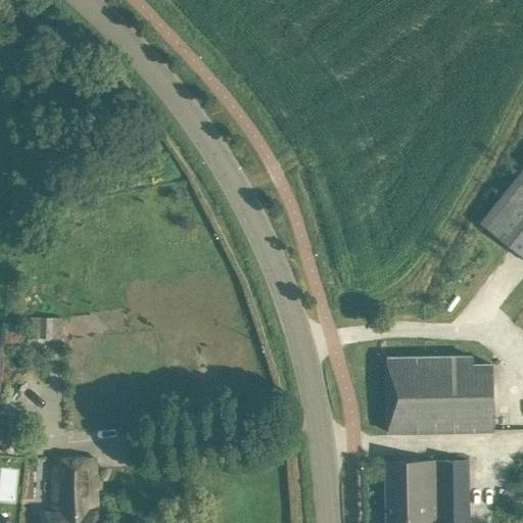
[(522,165),(479,221),(522,255),(522,165)]
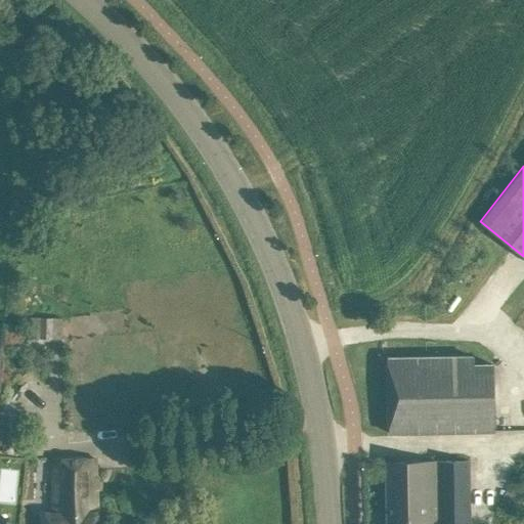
[(30,337),(62,338),(62,319),(30,317),(30,337)]
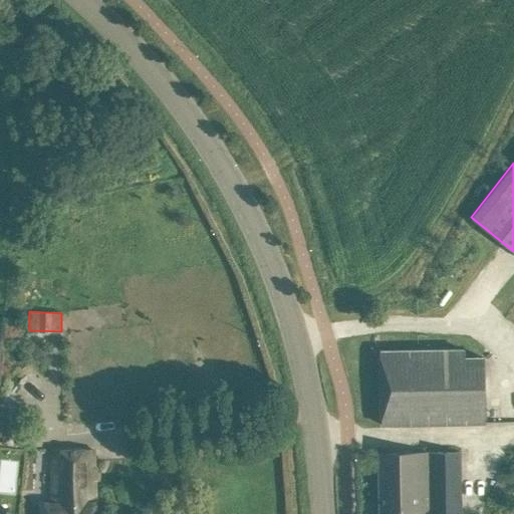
[(378,350),(380,426),(486,423),(484,356),(464,356),(464,347),(378,350)]
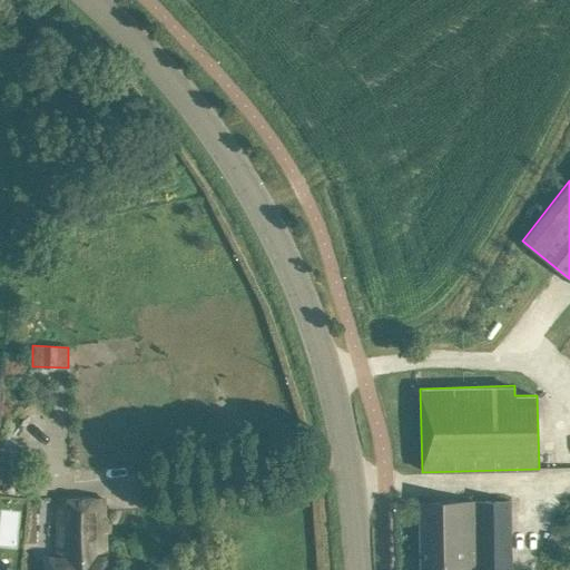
[(1,493),(19,495),(25,448),(7,445),(1,493)]
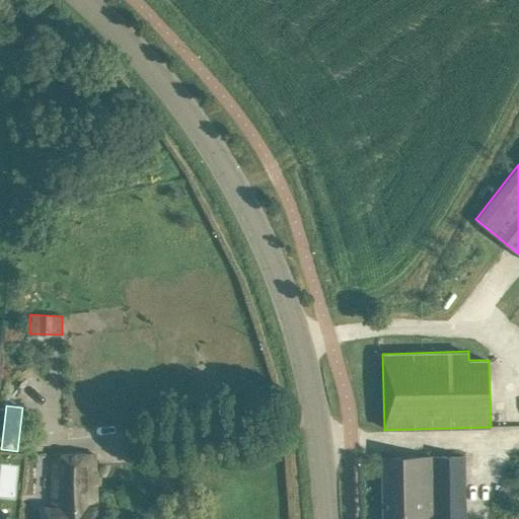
[(51,455),(53,509),(45,509),(45,518),(96,518),(94,453),(51,455)]
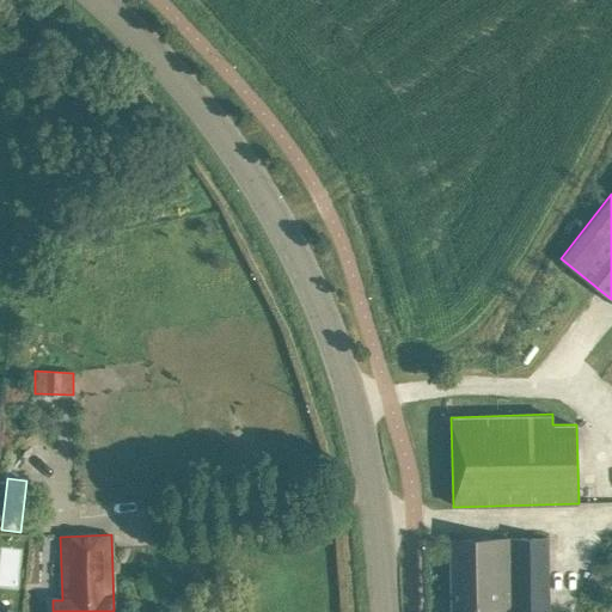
[(453,539),(453,611),(549,611),(548,537),(453,539)]
